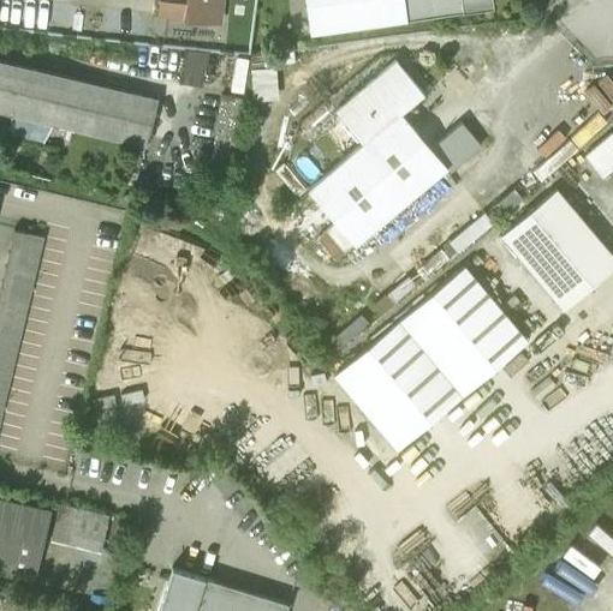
[(165,0),(164,18),(221,24),(224,0),(165,0)]
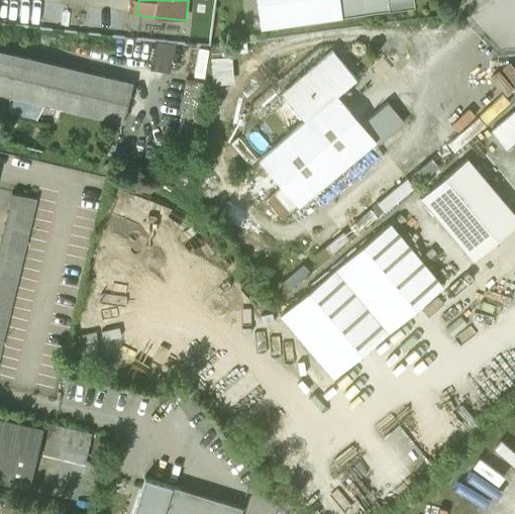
[(337,0),(256,0),(261,29),(340,19),(337,0)]
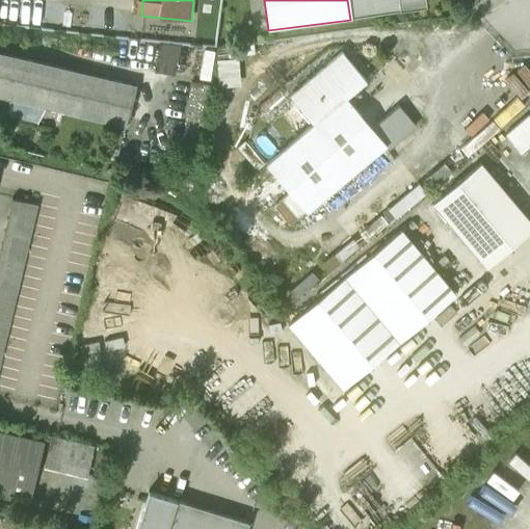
[(424,0),(347,0),(350,20),(426,9),(424,0)]
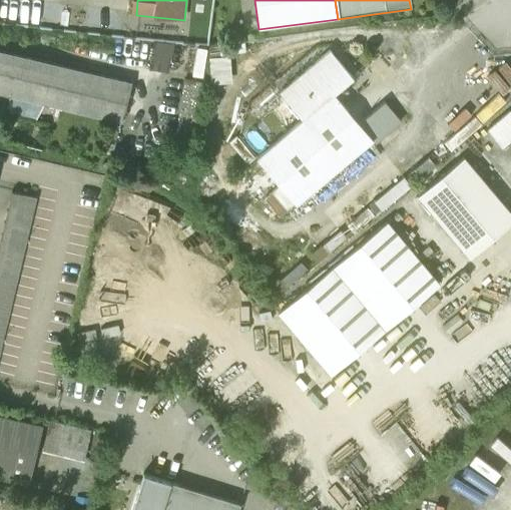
[(331,52),(280,94),(303,121),(335,95),(336,96),(355,80),(331,52)]
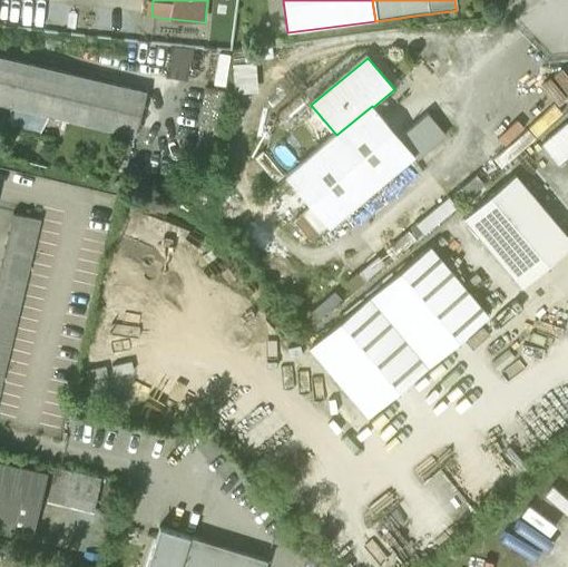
[(147,95),(0,59),(0,106),(13,109),(15,125),(41,132),(49,118),(137,139),(147,95)]
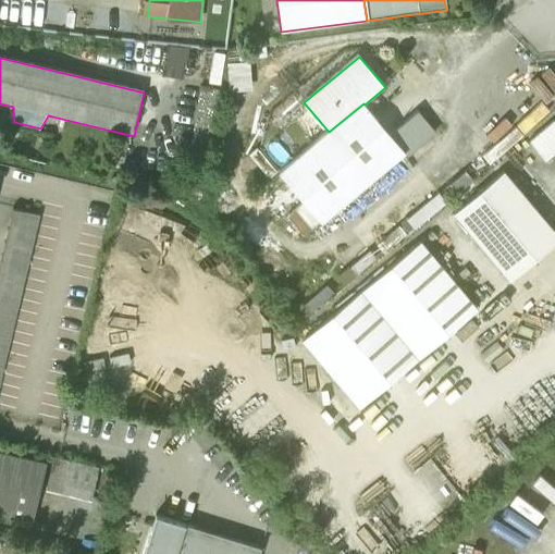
[(329,132),(279,174),(321,224),(405,155),(406,155),(391,136),(365,105),(364,103),(329,132)]
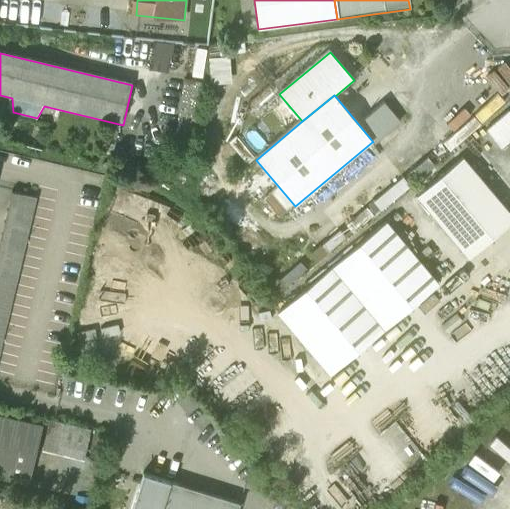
[(384,104),(359,125),(373,142),(372,142),(375,145),(401,123),(384,104)]
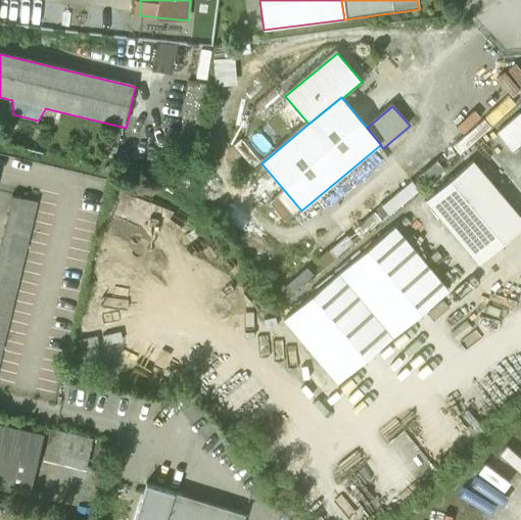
[(520,153),(520,114),(502,134),(520,153)]
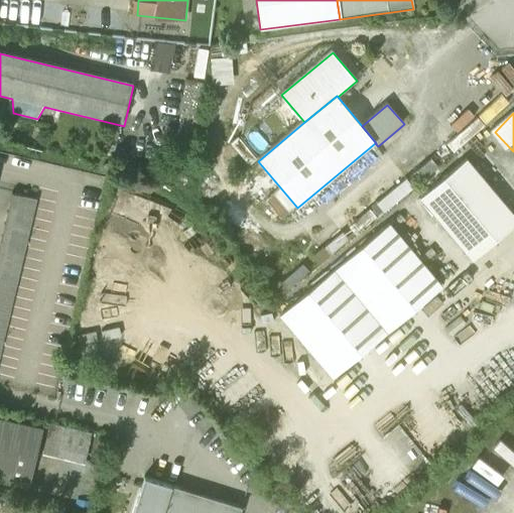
[(232,152),(243,169),(257,160),(246,143),(232,152)]
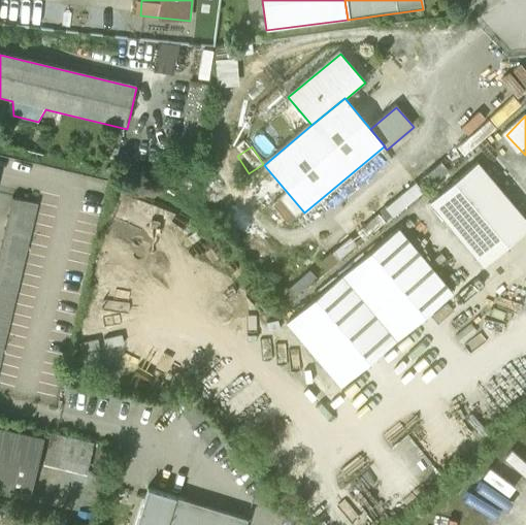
[(525,220),(480,164),(432,203),(487,268),(525,235),(525,220)]
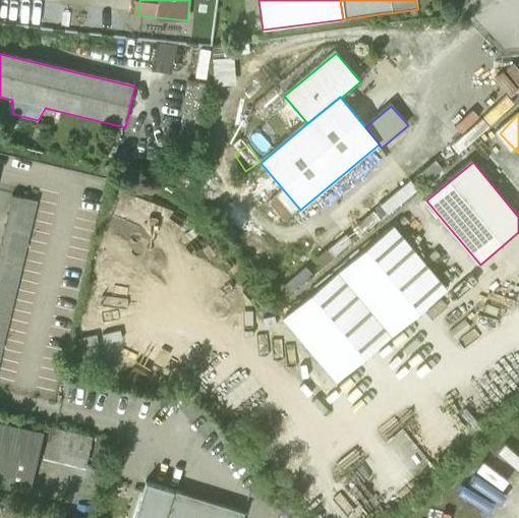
[(12,197),(0,250),(0,268),(20,273),(37,204),(12,197)]
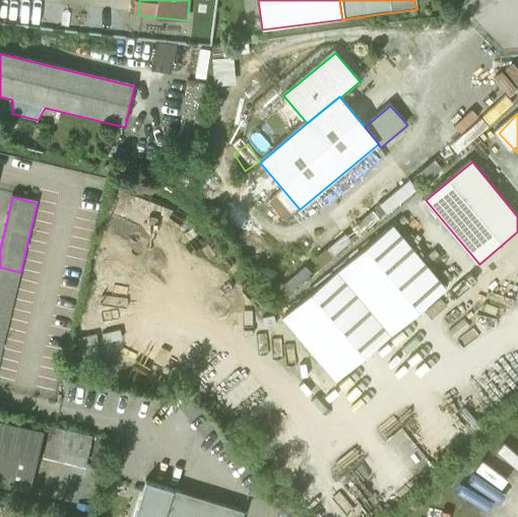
[(394,225),(283,319),(337,383),(449,291),(394,225)]
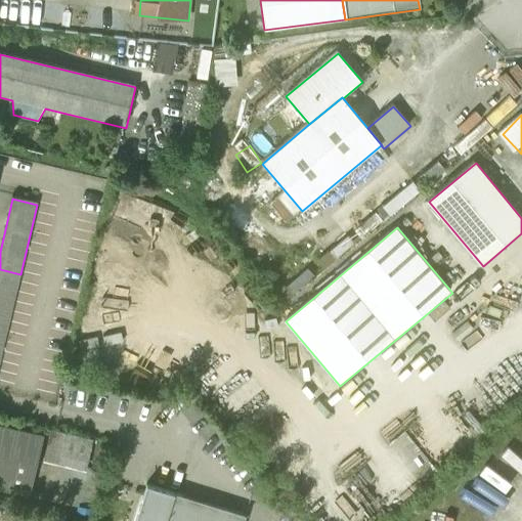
[(0,269),(0,361),(20,274),(0,269)]
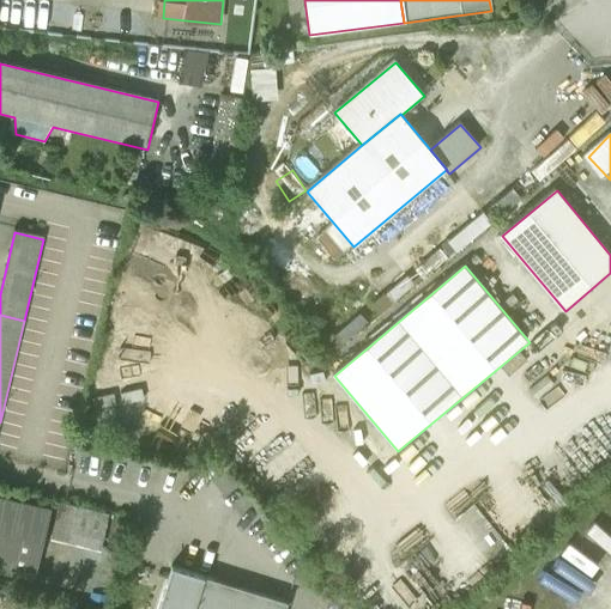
[(70,500),(59,537),(109,552),(120,513),(70,500)]
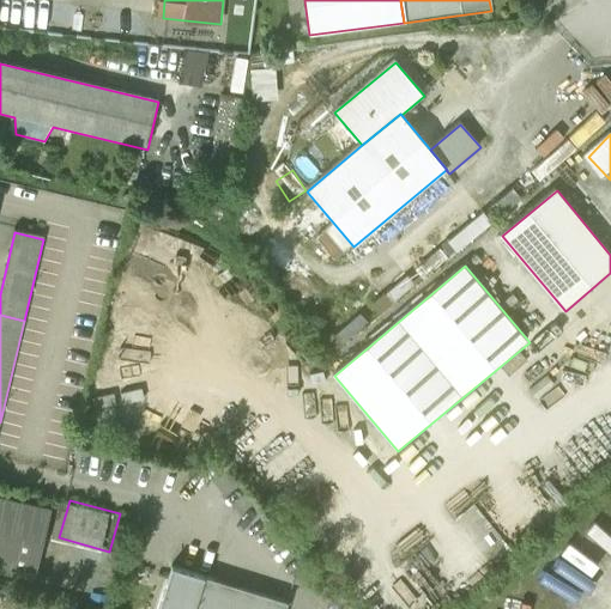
[(46,516),(0,504),(0,562),(32,571),(46,516)]
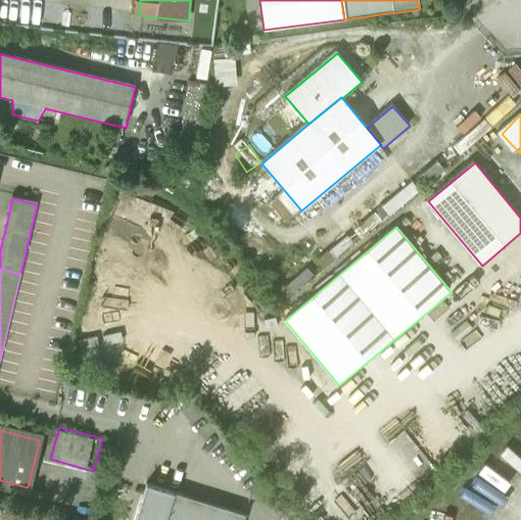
[(520,438),(476,474),(496,500),(520,480),(520,438)]
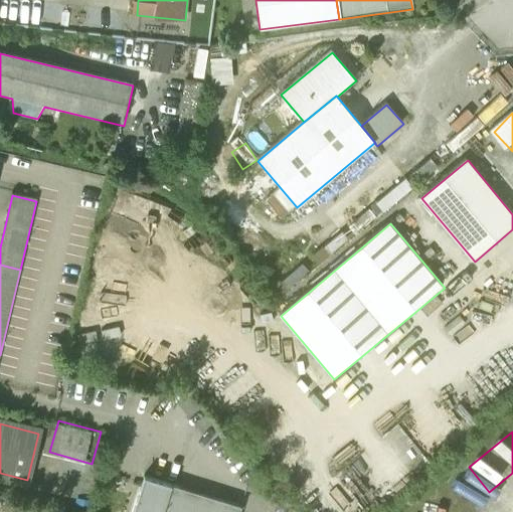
[(241,511),(242,509),(145,478),(134,511),(241,511)]
